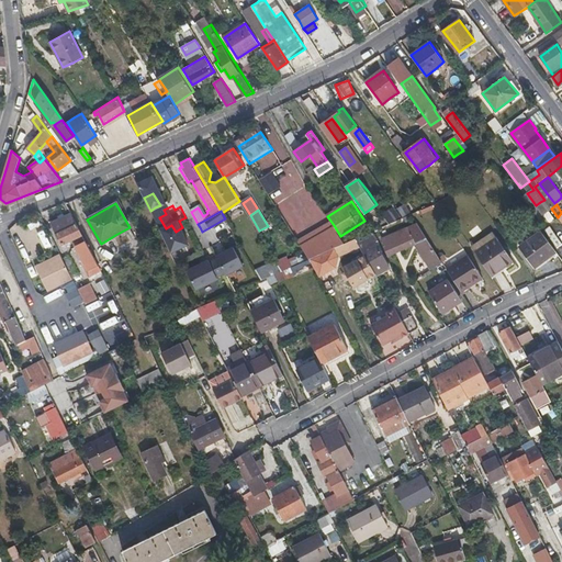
[(71,239),(75,247),(85,243),(71,214),(52,223),(62,244),(71,239)]
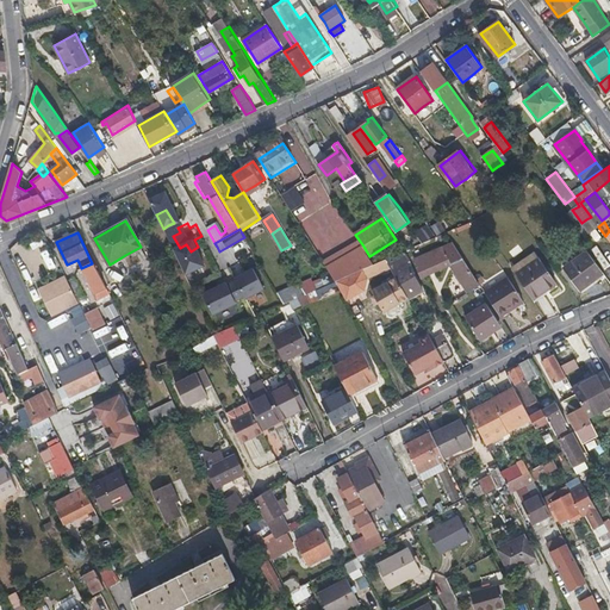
[(442,242),(440,237),(409,250),(412,256),(442,242)]
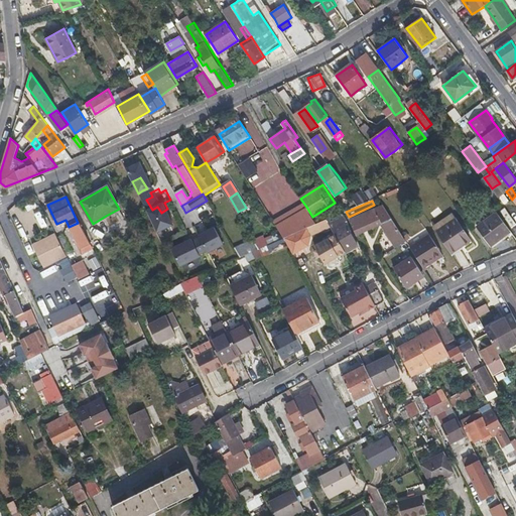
[(306,207),(275,223),(285,238),(317,224),(312,217),(306,207)]
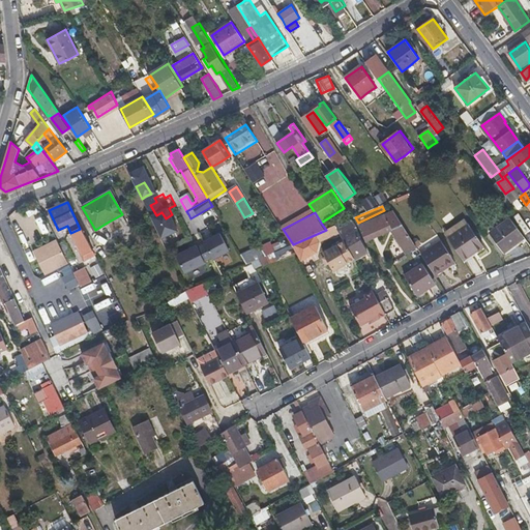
[(363,226),(364,229),(365,231),(363,232),(367,240),(389,229),(406,255),(417,247),(395,212),(363,226)]
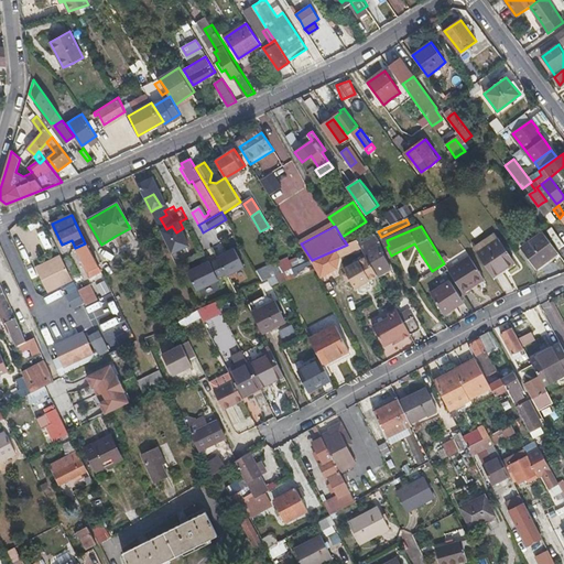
[(361,247),(367,257),(372,266),(379,275),(391,269),(380,248),(377,250),(373,245),(379,241),(375,232),(358,240),(361,247)]
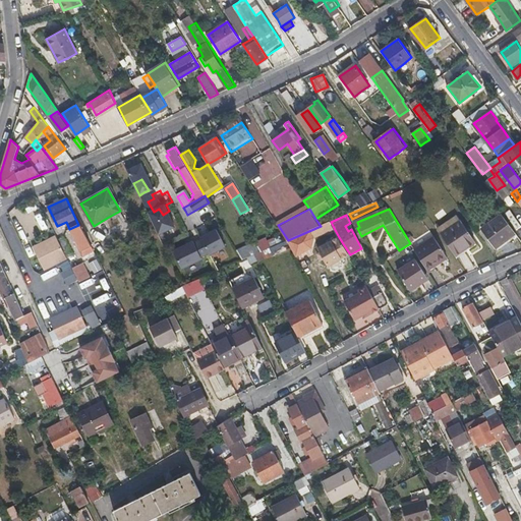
[(502,215),(493,222),(482,229),(497,247),(515,233),(502,215)]
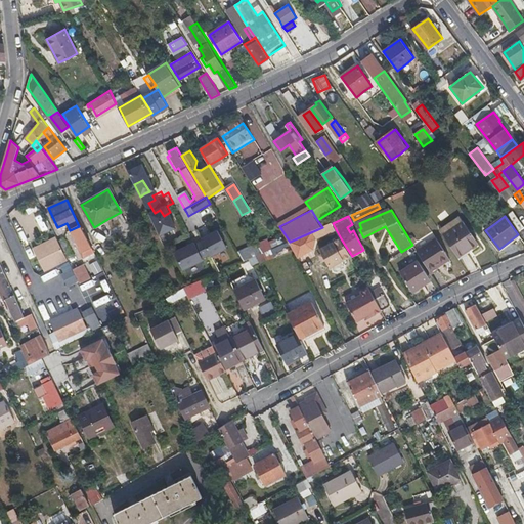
[(293,249),(336,229),(333,223),(322,227),(290,242),(289,243),(293,249)]
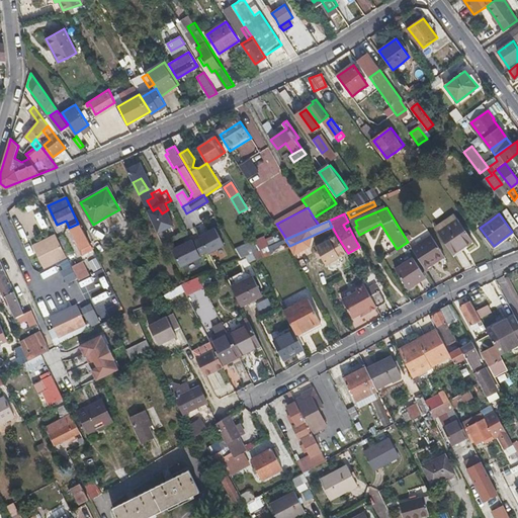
[(451,255),(461,248),(471,242),(457,221),(437,234),(451,255)]
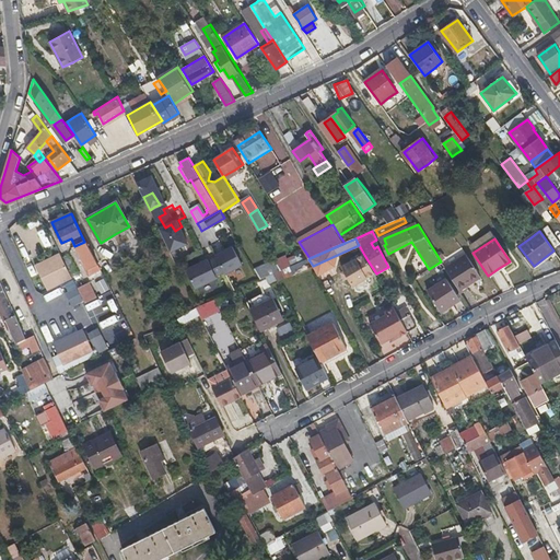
[(84,242),(74,246),(86,270),(90,268),(93,272),(98,270),(84,242)]
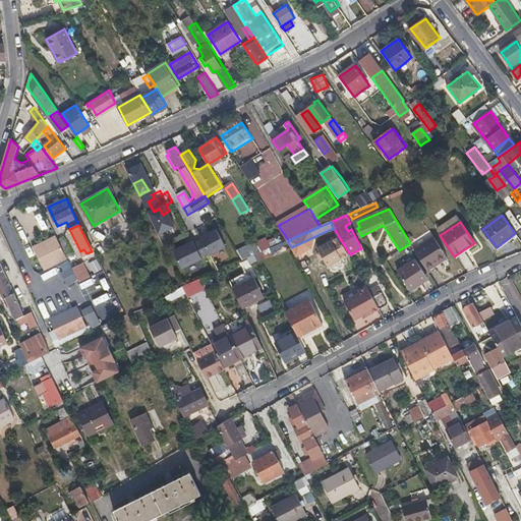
[(177,268),(224,249),(216,229),(169,247),(177,268)]
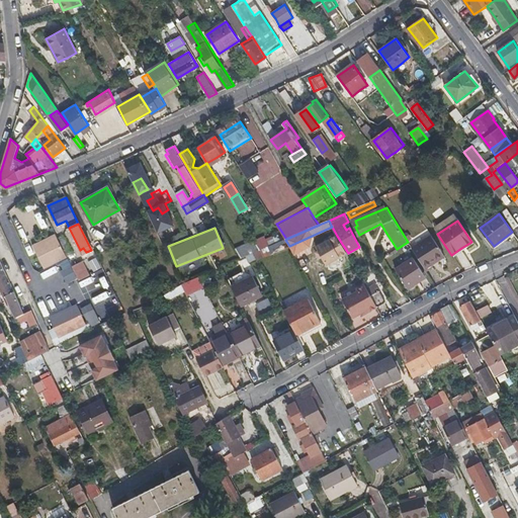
[(57,240),(54,234),(31,245),(41,267),(64,256),(57,240)]
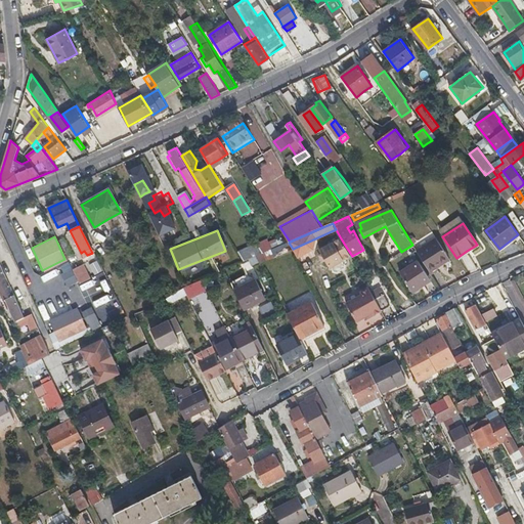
[(428,271),(438,265),(448,259),(434,236),(415,249),(428,271)]
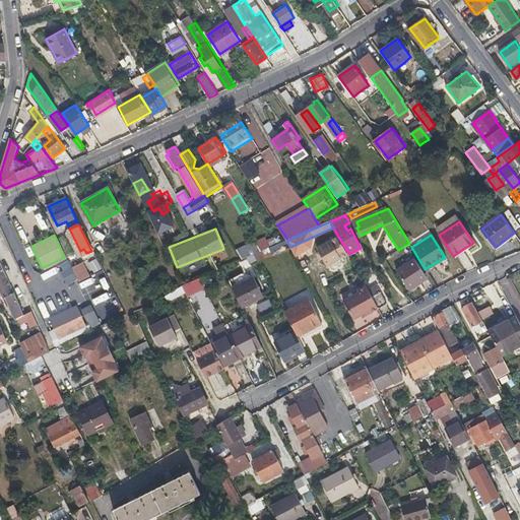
[(63,238),(57,241),(65,258),(71,255),(63,238)]
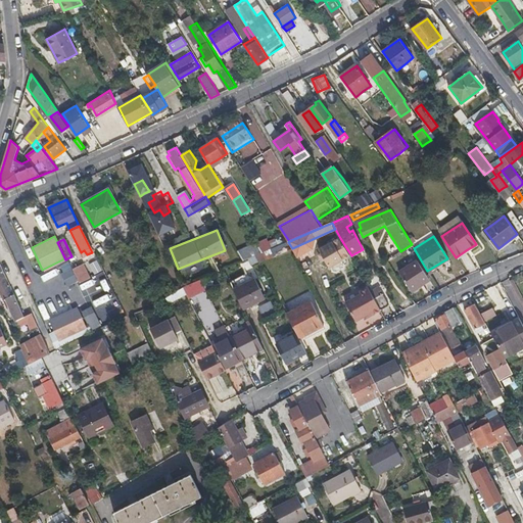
[(347,257),(341,248),(336,240),(319,249),(330,268),(347,257)]
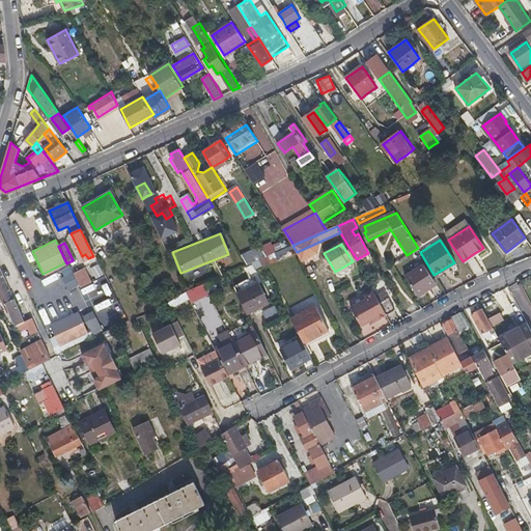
[(261,247),(243,255),(248,266),(268,256),(261,247)]
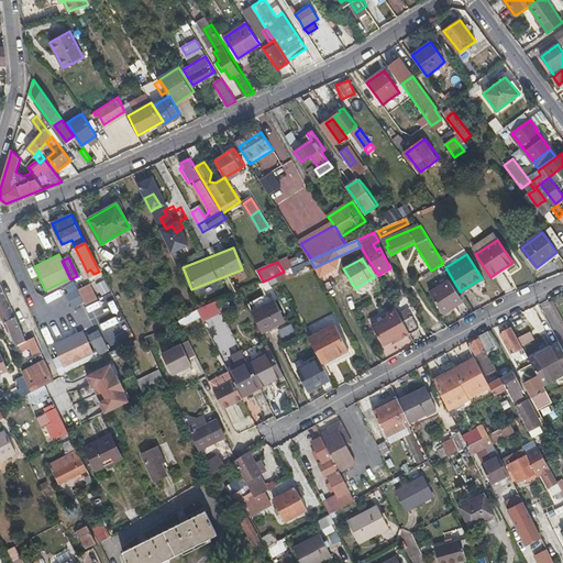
[(442,311),(446,308),(452,305),(450,301),(460,296),(449,280),(430,293),(442,311)]
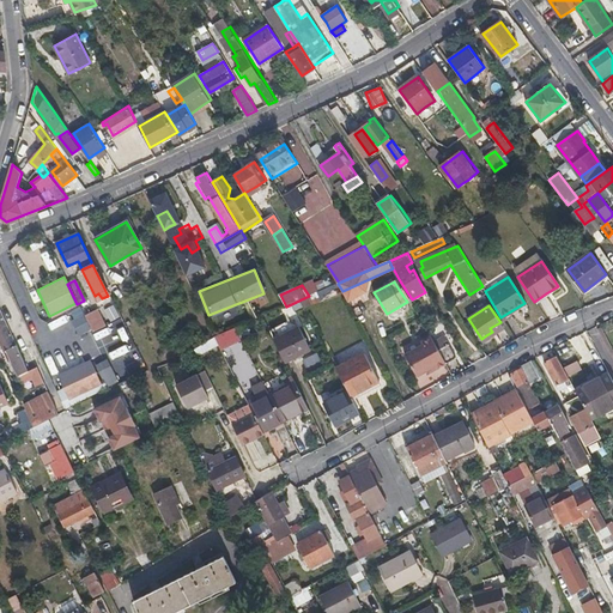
[(92,307),(80,311),(92,334),(103,328),(92,307)]
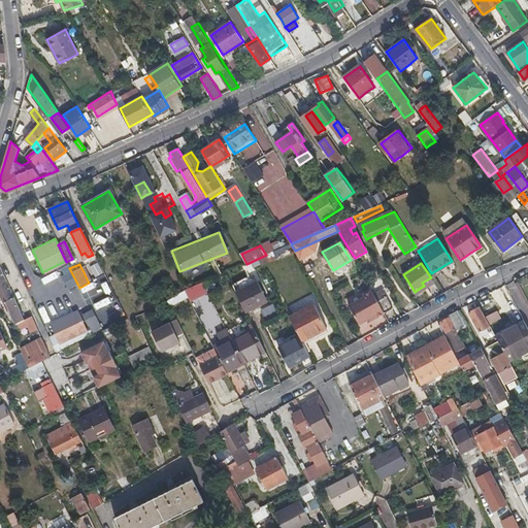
[(47,274),(51,279),(58,274),(56,270),(47,274)]
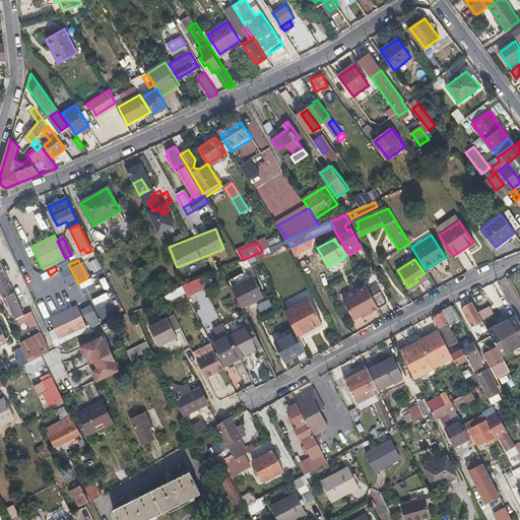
[(428,280),(425,273),(415,278),(417,281),(412,284),(408,287),(410,291),(428,280)]
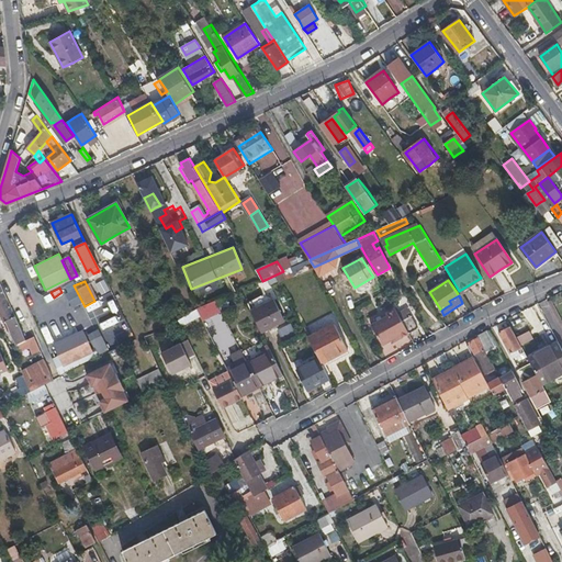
[(14,315),(6,296),(0,299),(0,314),(2,319),(14,315)]
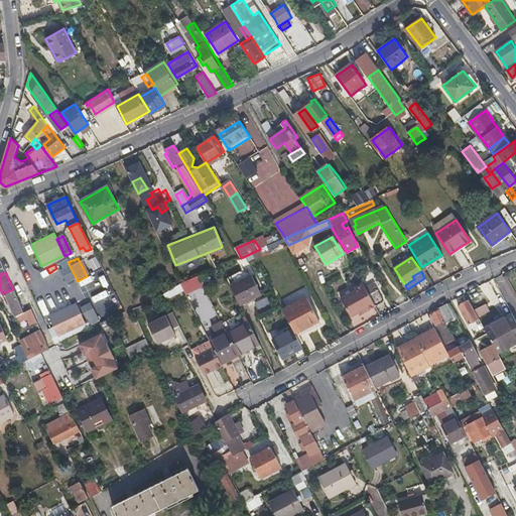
[(240,303),(251,298),(261,293),(252,276),(231,285),(240,303)]
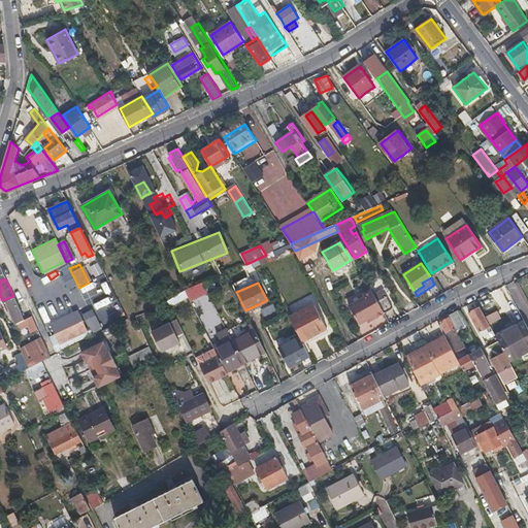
[(166,301),(171,308),(187,297),(182,290),(166,301)]
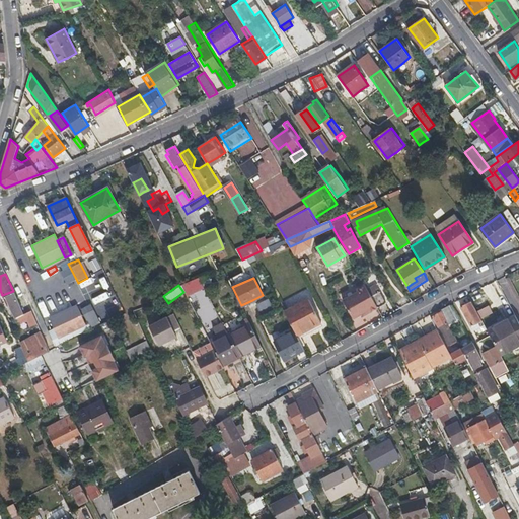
[(378,307),(382,305),(386,303),(379,290),(371,295),(378,307)]
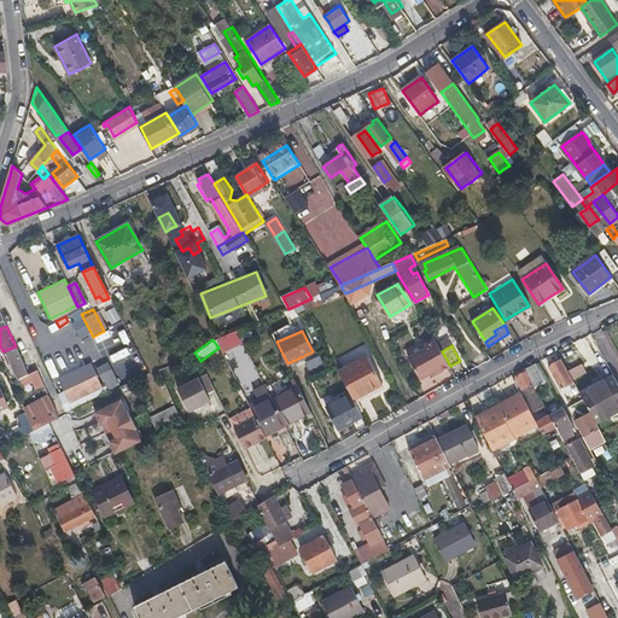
[(19,355),(16,347),(3,351),(6,360),(10,359),(19,355)]
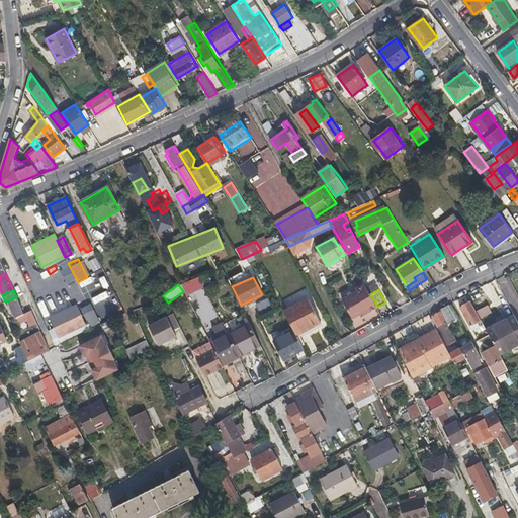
[(377,307),(370,294),(363,298),(364,300),(348,310),(359,328),(374,319),(376,322),(383,317),(377,307)]
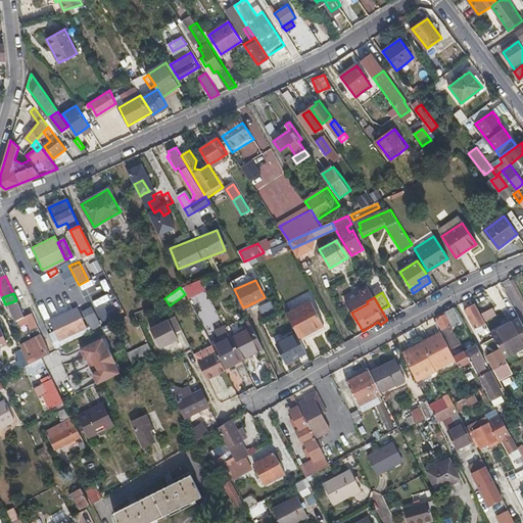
[(16,319),(24,316),(16,300),(8,303),(15,319),(16,319)]
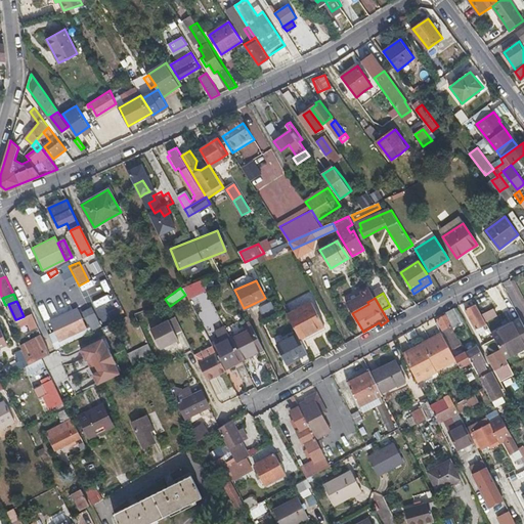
[(260,314),(270,309),(267,303),(257,307),(260,314)]
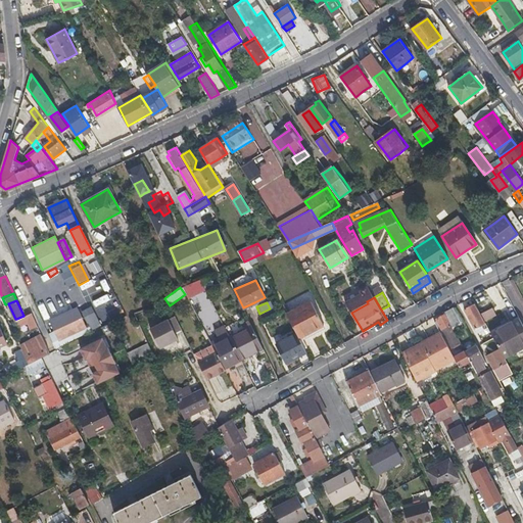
[(297,333),(299,338),(324,326),(312,302),(287,315),(297,333)]
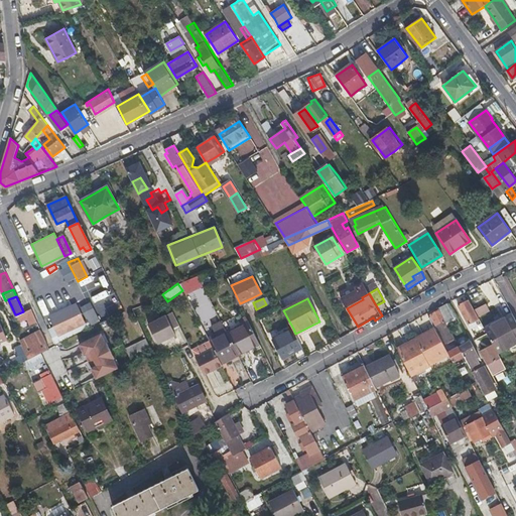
[(471,328),(474,327),(477,325),(475,320),(477,318),(467,300),(458,305),(471,328)]
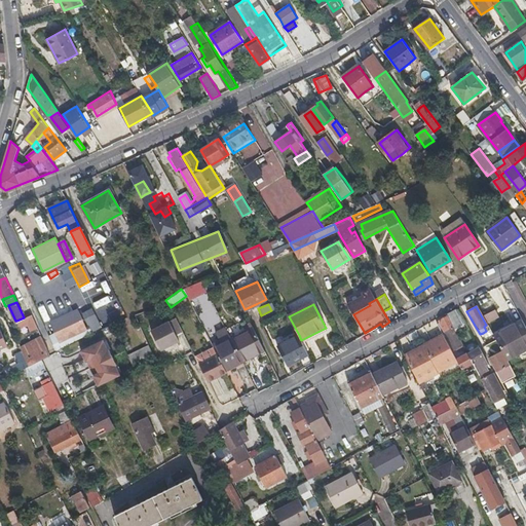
[(82,311),(88,332),(100,328),(92,307),(82,311)]
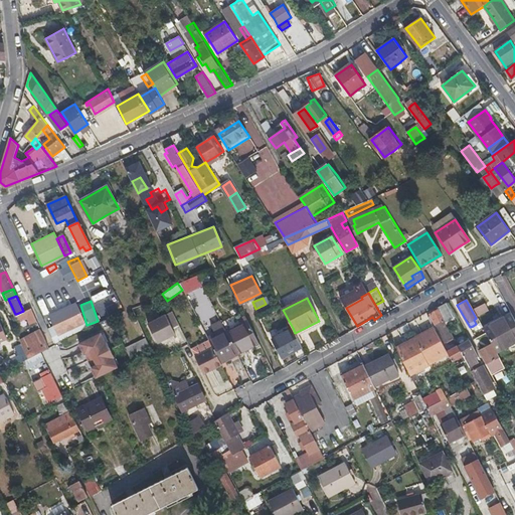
[(484,302),(473,308),(478,317),(489,311),(484,302)]
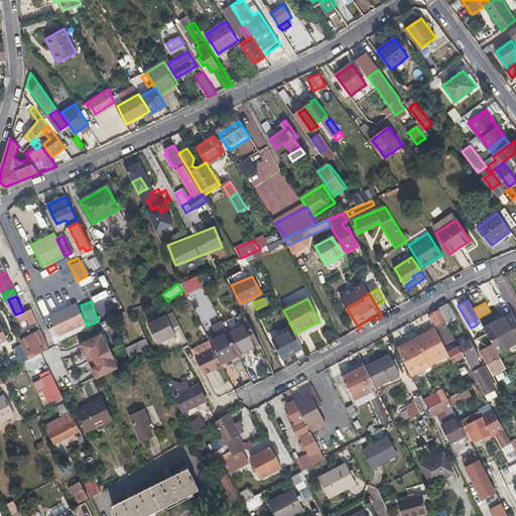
[(75,306),(65,310),(74,329),(83,325),(75,306)]
